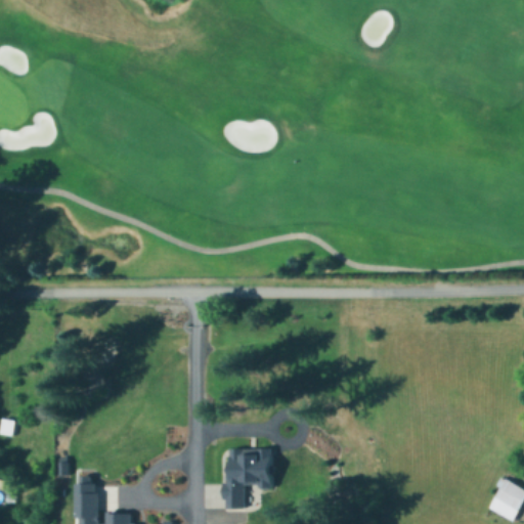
[(17,420),(14,435),(2,432),(5,417),(17,420)]
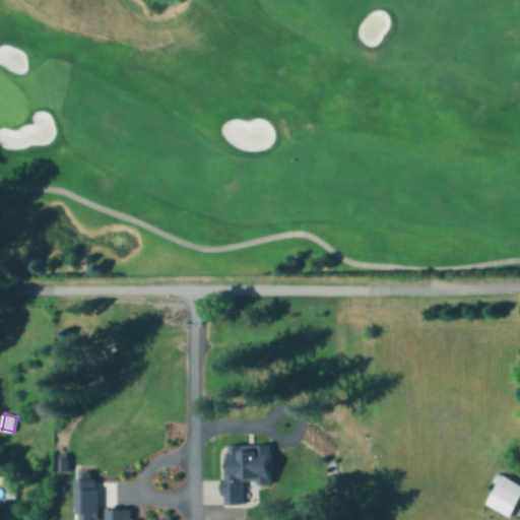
[(275,461),(275,468),(272,468),(272,481),(271,481),(269,483),(263,483),(262,481),(260,481),(260,473),(245,474),(245,503),(228,503),(228,493),(224,493),(224,478),(228,478),(228,470),(233,470),(232,451),(272,450),(272,461),(275,461)]
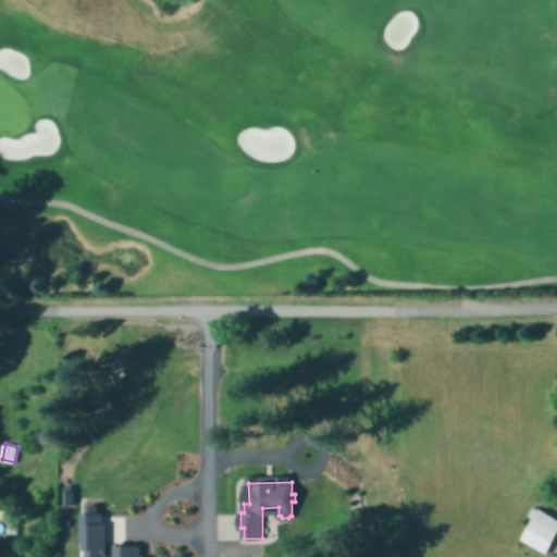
[(145,556),(82,556),(82,548),(78,548),(78,515),(85,515),(85,505),(96,505),(96,515),(102,515),(102,520),(103,520),(103,556),(113,556),(113,543),(140,543),(140,556),(145,556)]
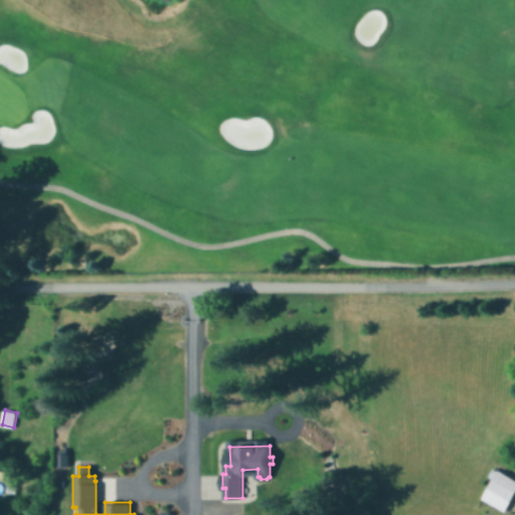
[(0,470),(10,473),(8,481),(0,478),(0,470)]
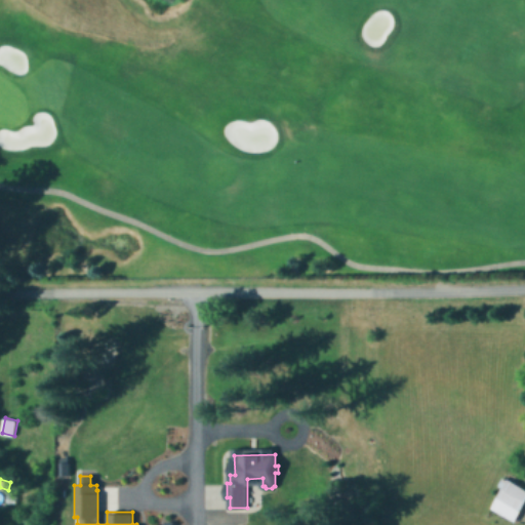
[(524,491),(524,510),(516,524),(491,510),(509,481),(524,491)]
